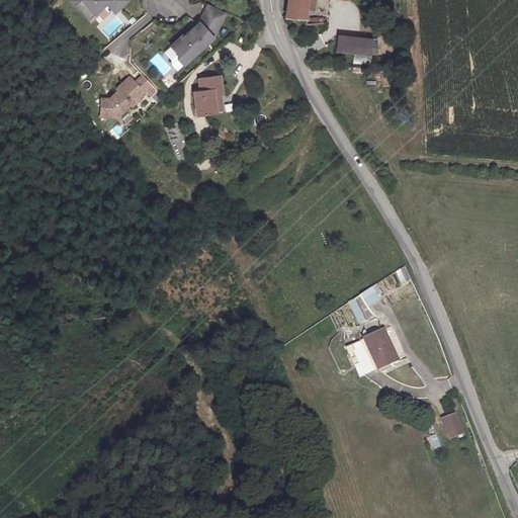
[(66,0),(71,4),(67,7),(81,21),(87,14),(94,20),(104,10),(107,7),(116,16),(126,7),(119,0),(66,0)]
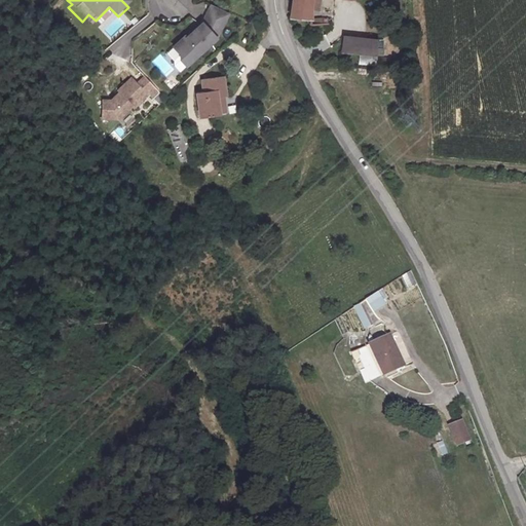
[(293,0),(292,19),(311,20),(312,0),(293,0)]
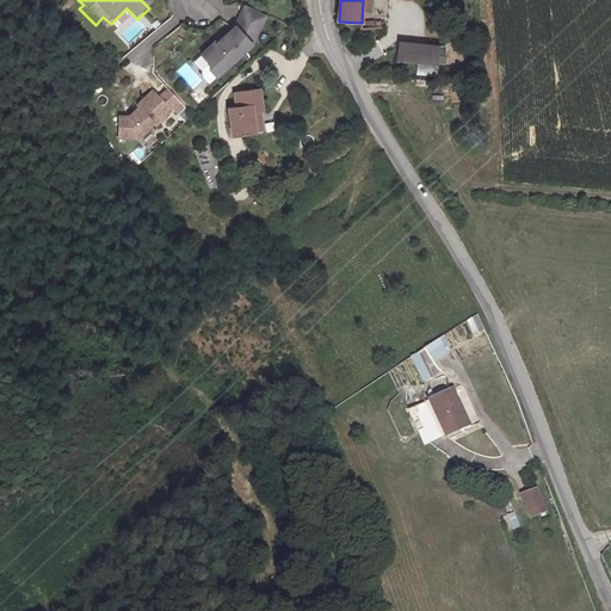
[(127,8),(123,12),(134,23),(137,19),(127,8)]
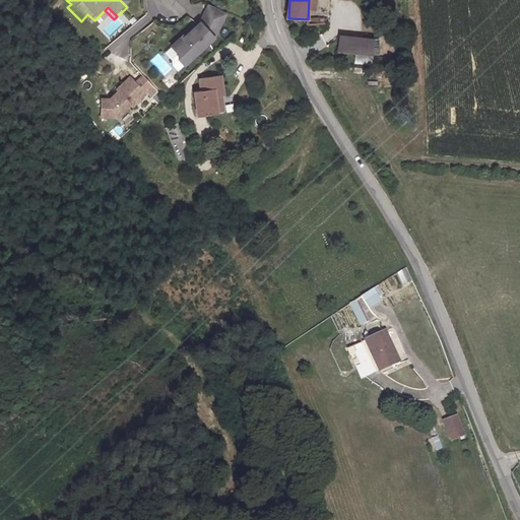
[(170,54),(177,61),(177,66),(183,73),(213,45),(223,21),(206,13),(199,29),(183,45),(182,43),(170,54)]
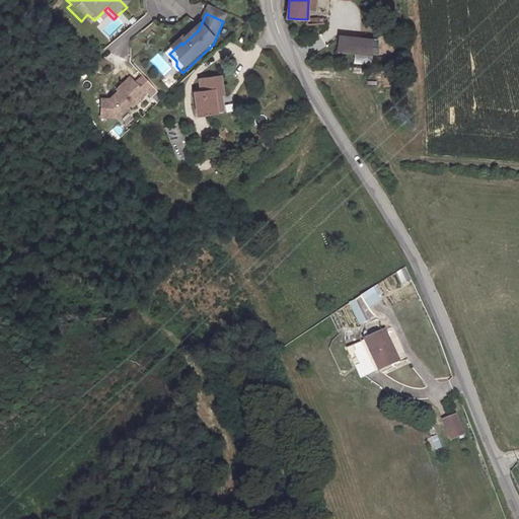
[(87,14),(81,21),(87,27),(94,20),(87,14)]
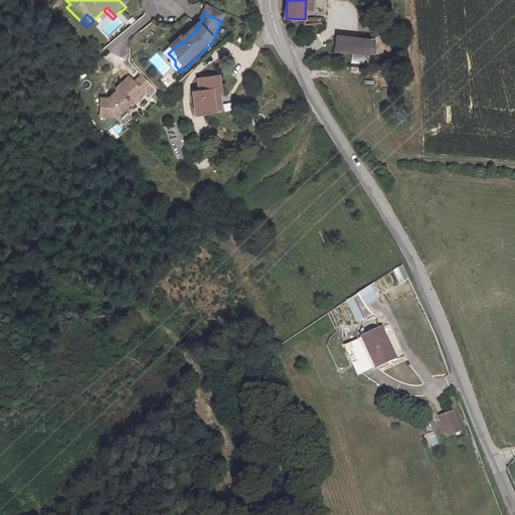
[(367,55),(369,39),(337,35),(335,51),(367,55)]
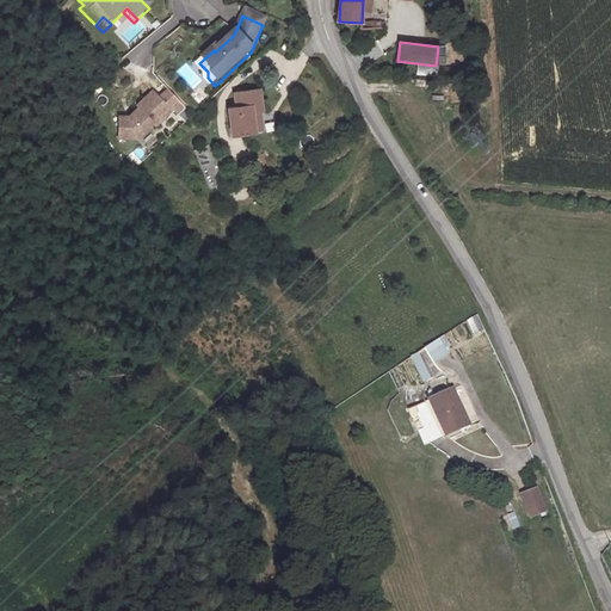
[(232,143),(254,140),(252,122),(259,121),(265,119),(259,94),(233,98),(235,113),(228,115),(232,143)]
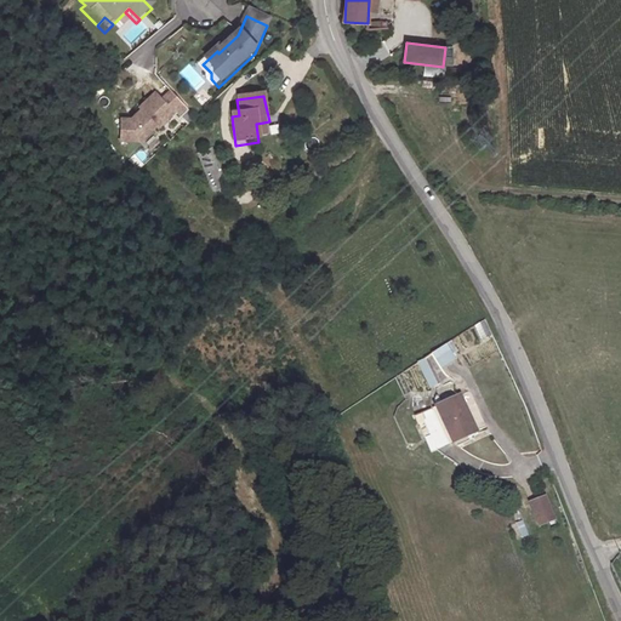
[(154,102),(138,117),(141,119),(130,129),(120,129),(119,149),(138,151),(155,135),(157,136),(172,121),(154,102)]
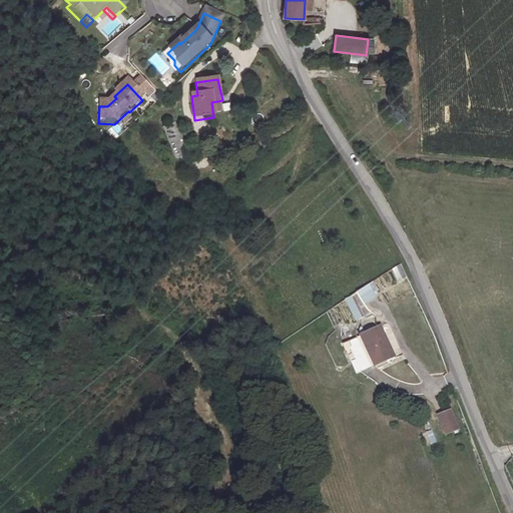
[(211,102),(213,117),(218,117),(219,116),(217,101),(211,102)]
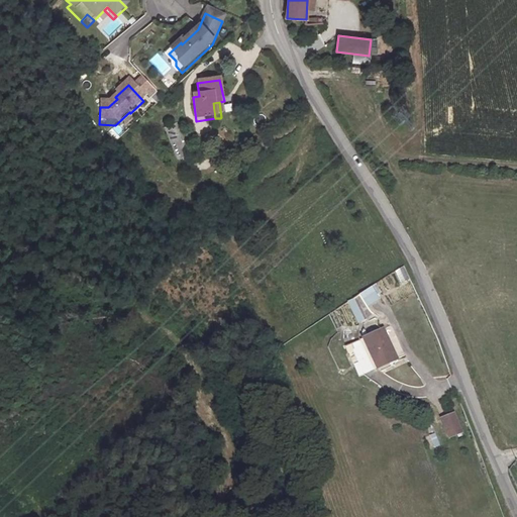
[(164,133),(177,162),(190,157),(177,127),(164,133)]
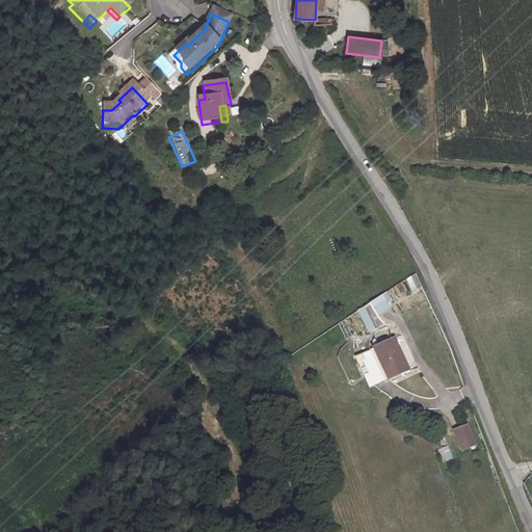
[(405,280),(411,293),(421,288),(415,274),(405,280)]
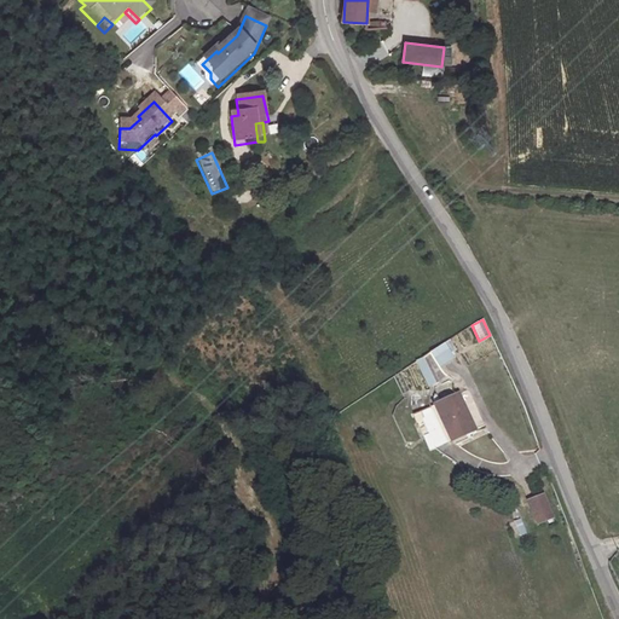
[(435,369),(457,359),(450,342),(428,352),(435,369)]
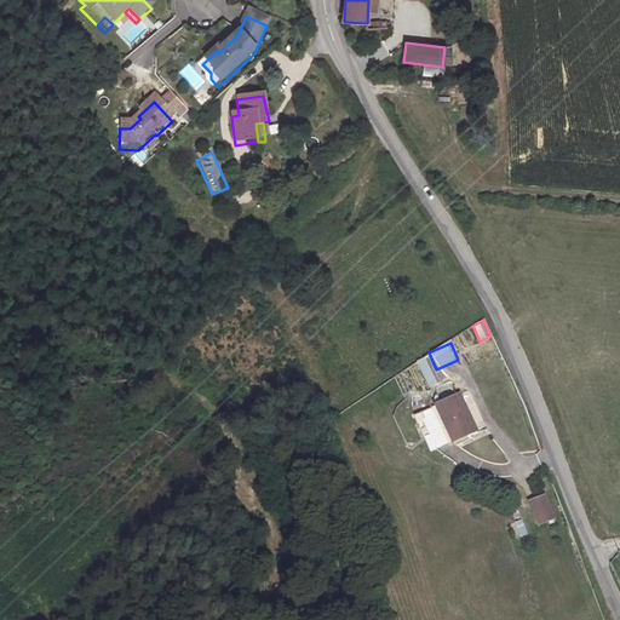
[(424,359),(415,362),(428,389),(436,385),(424,359)]
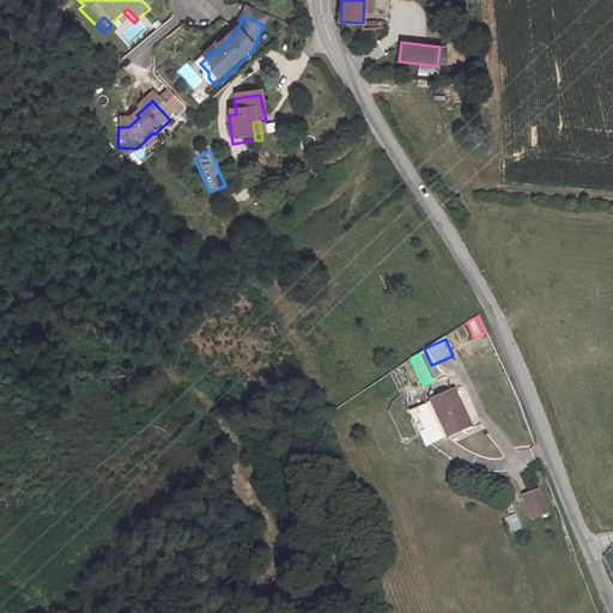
[(434,401),(447,438),(472,430),(460,393),(434,401)]
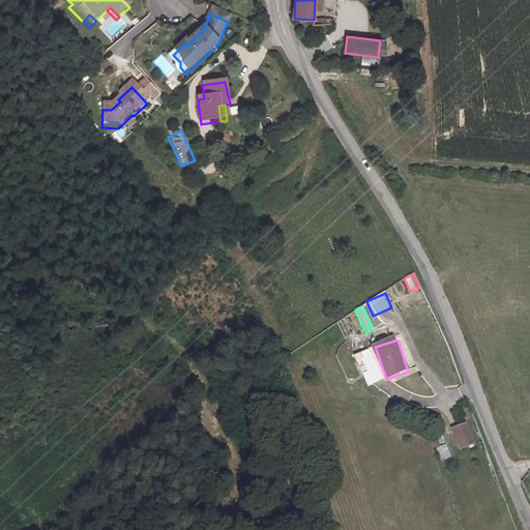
[(454,437),(461,457),(473,452),(466,433),(454,437)]
